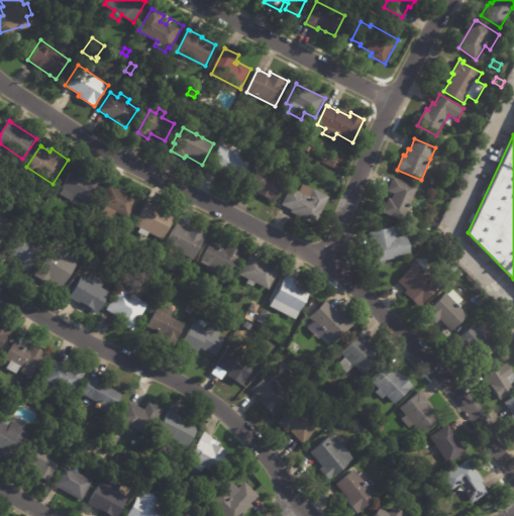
[(222,172),(210,166),(220,145),(231,150),(233,145),(242,150),(239,156),(251,161),(239,185),(227,179),(229,176),(222,172)]
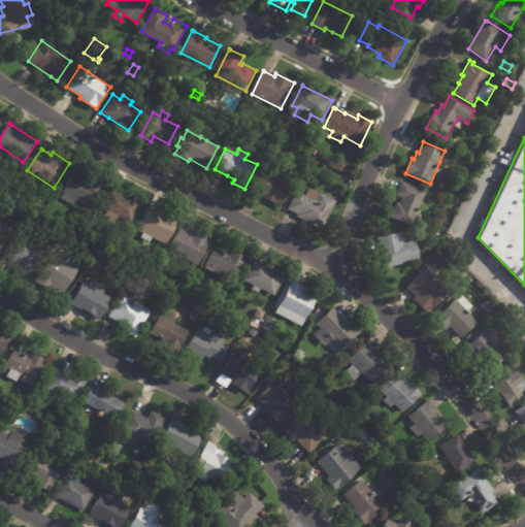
[(263,198),(251,192),(262,169),(291,184),(280,206),(263,198)]
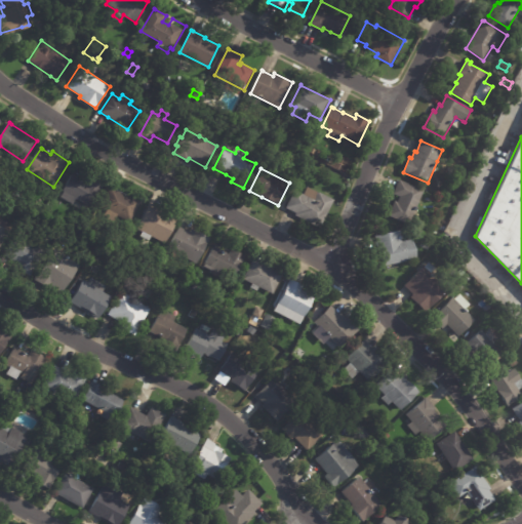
[(76,173),(87,180),(90,175),(105,184),(89,210),(63,196),(65,192),(63,191),(73,172),(76,173)]
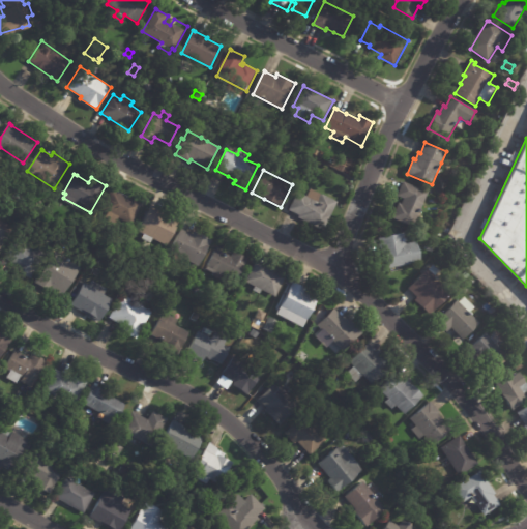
[(420,213),(415,227),(393,217),(400,203),(402,204),(405,199),(398,196),(404,181),(429,192),(420,213)]
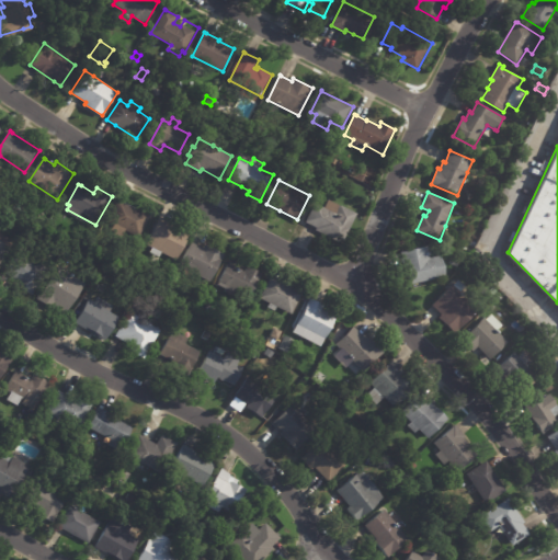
[(123,201),(151,214),(140,236),(109,219),(118,198),(123,201)]
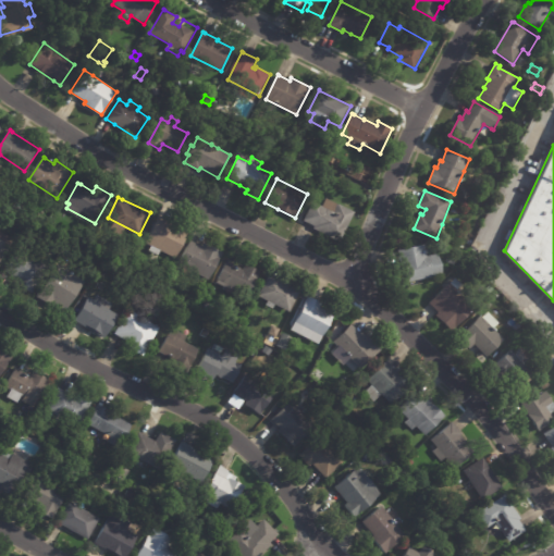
[(316,230),(314,229),(316,226),(305,221),(314,201),(323,207),(328,198),(355,212),(341,242),(316,230)]
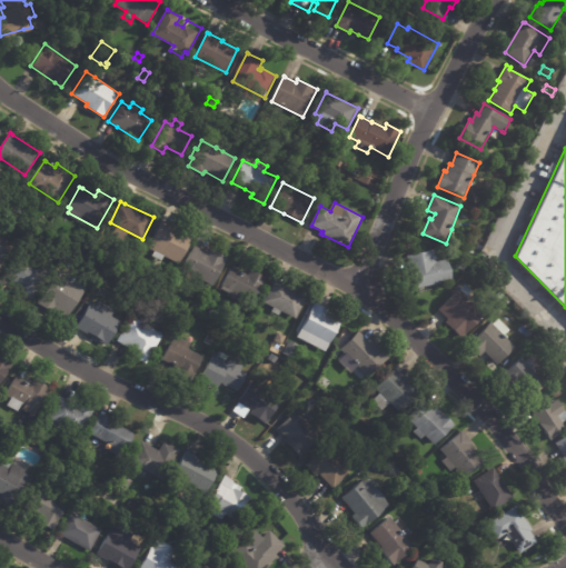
[(164,222),(174,228),(172,229),(186,236),(187,235),(192,237),(180,262),(167,256),(165,260),(154,255),(156,250),(149,247),(161,221),(164,222)]
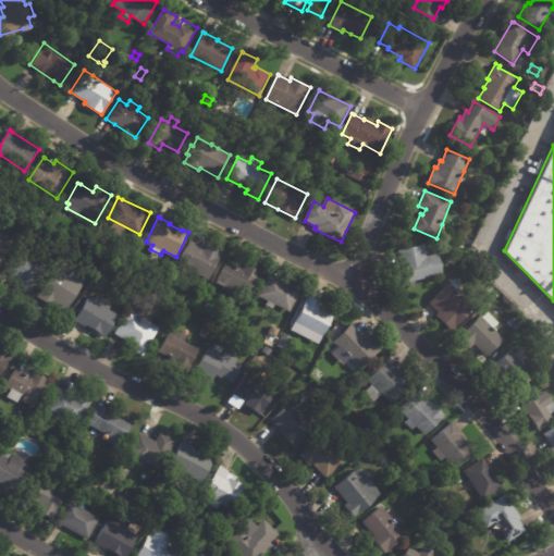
[(95,237),(89,250),(82,246),(88,234),(95,237)]
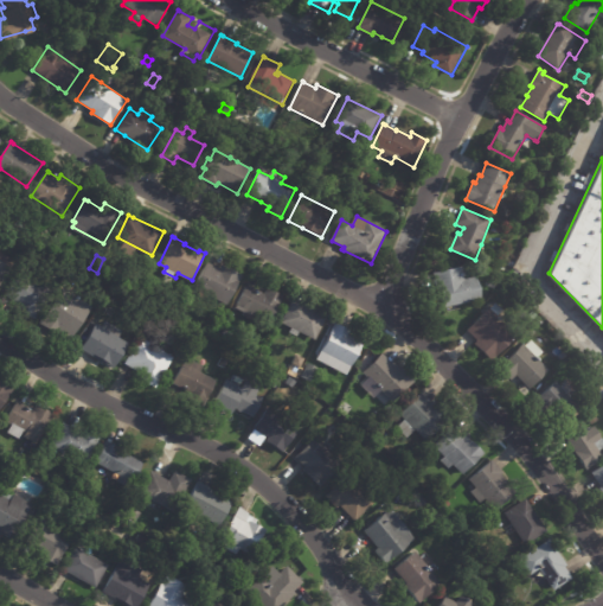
[(0,257),(12,266),(0,284),(0,257)]
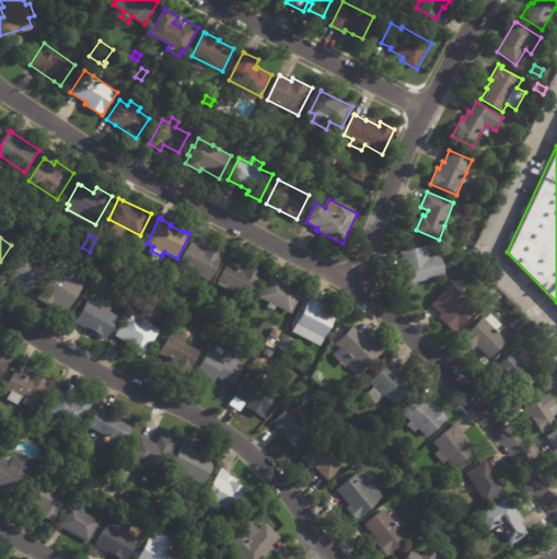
[(194,241),(205,246),(206,243),(224,252),(211,279),(181,264),(193,241),(194,241)]
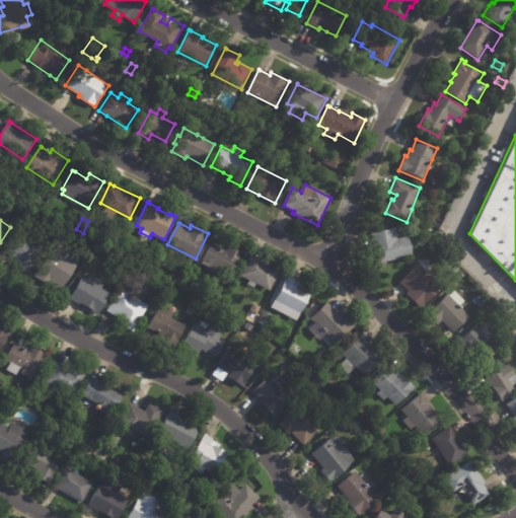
[(396,228),(398,238),(409,236),(413,256),(381,263),(378,246),(374,247),(371,233),(396,228)]
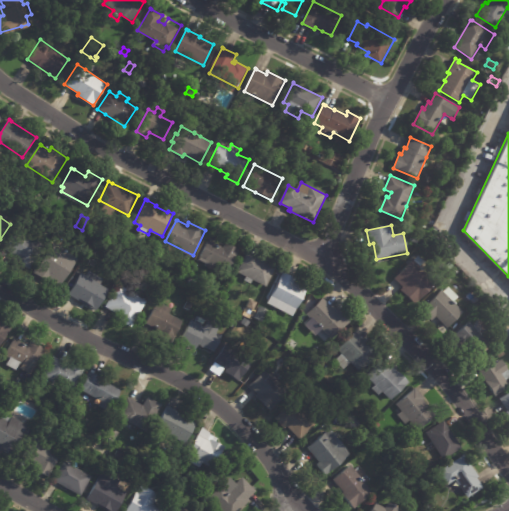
[(14,258),(12,257),(14,254),(4,247),(18,226),(45,244),(29,268),(14,258)]
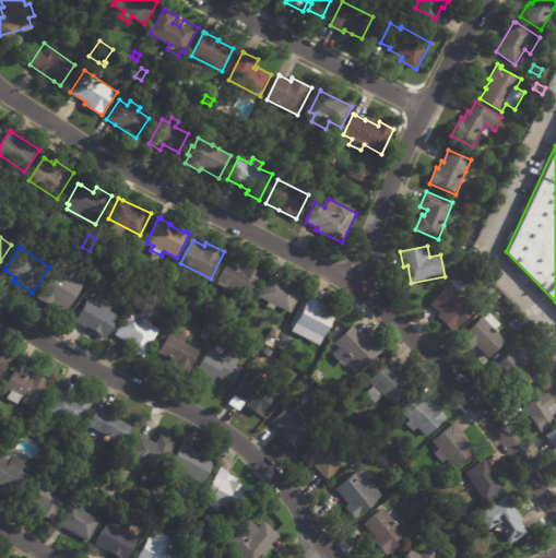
[(232,262),(244,269),(246,263),(262,271),(250,294),(240,289),(237,295),(224,288),(227,283),(219,279),(227,261),(232,262)]
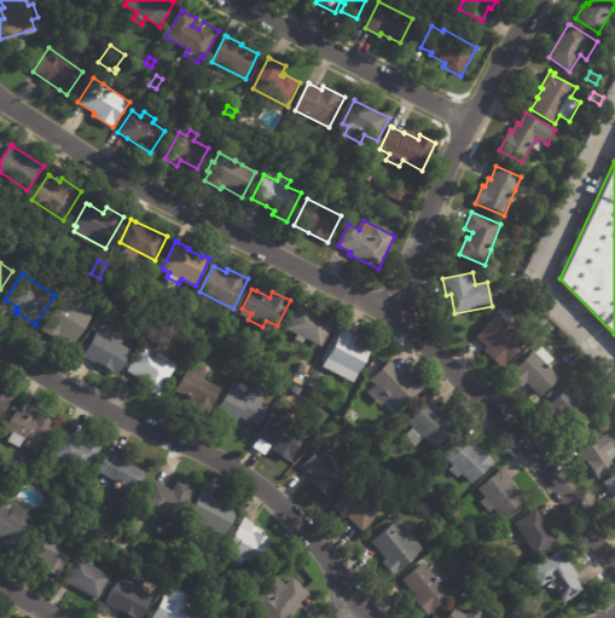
[(81,334),(74,345),(62,336),(59,339),(42,328),(65,293),(96,312),(81,334)]
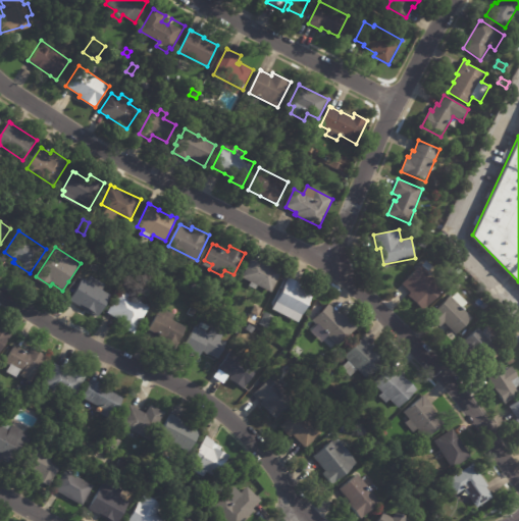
[(256,258),(282,271),(272,291),(259,283),(257,288),(250,284),(252,280),(243,276),(253,256),(256,258)]
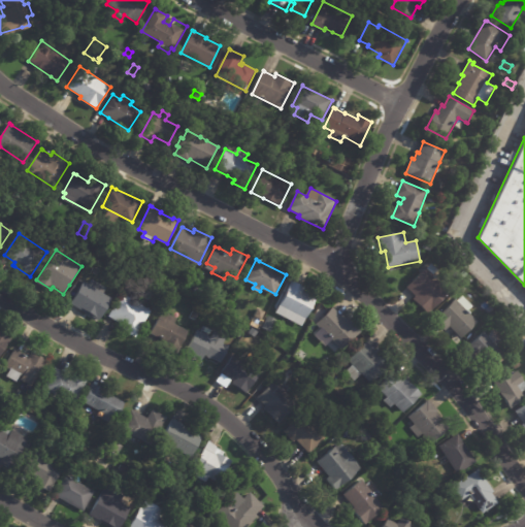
[(438,269),(439,269),(433,275),(449,291),(450,290),(454,294),(449,298),(447,296),(428,315),(414,300),(417,297),(407,288),(426,267),(428,268),(432,263),(438,269)]
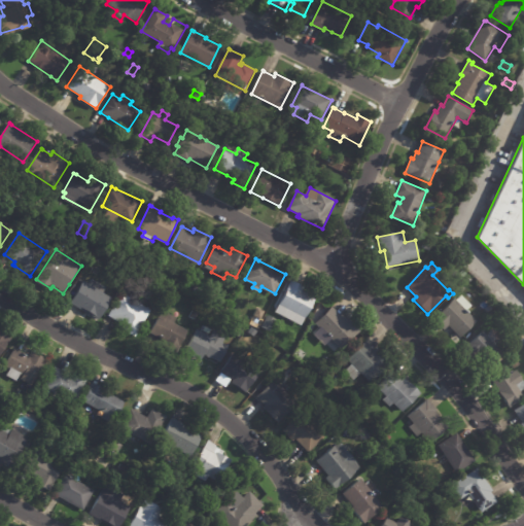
[(294,280),(306,285),(304,290),(316,296),(305,318),(301,316),(299,320),(281,312),(283,308),(279,306),(292,279),(294,280)]
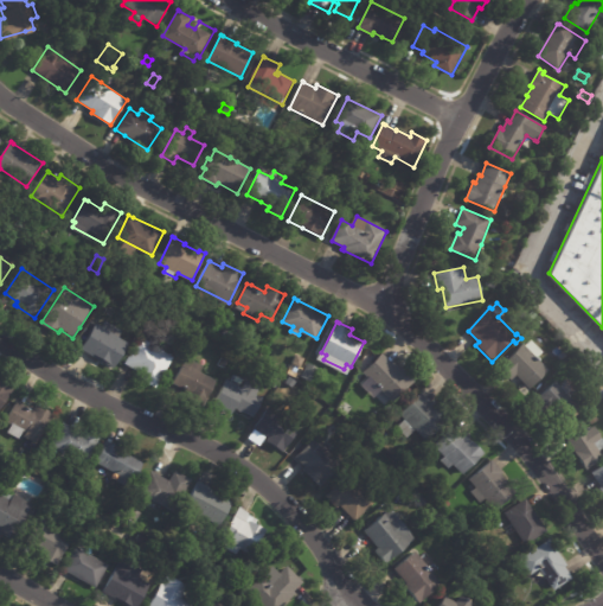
[(108,329),(129,342),(114,367),(82,348),(97,323),(108,329)]
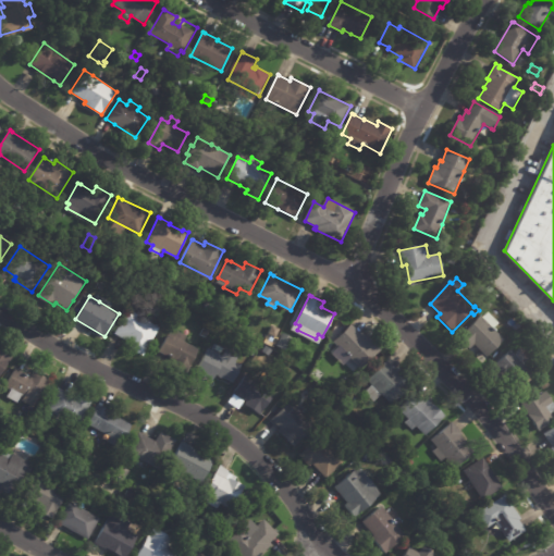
[(144,317),(159,326),(143,354),(124,342),(125,338),(114,332),(131,306),(145,314),(144,317)]
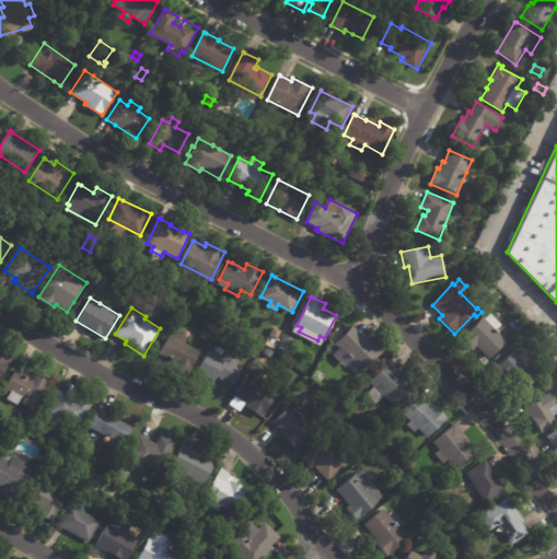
[(470,349),(461,340),(483,317),(508,341),(490,359),(478,347),(473,352),(470,349)]
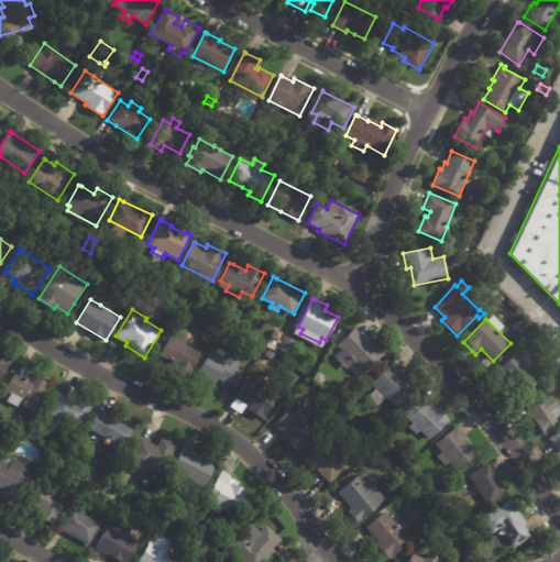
[(358,328),(369,340),(371,337),(385,352),(364,372),(355,362),(350,367),(337,354),(342,349),(337,343),(355,326),(358,328)]
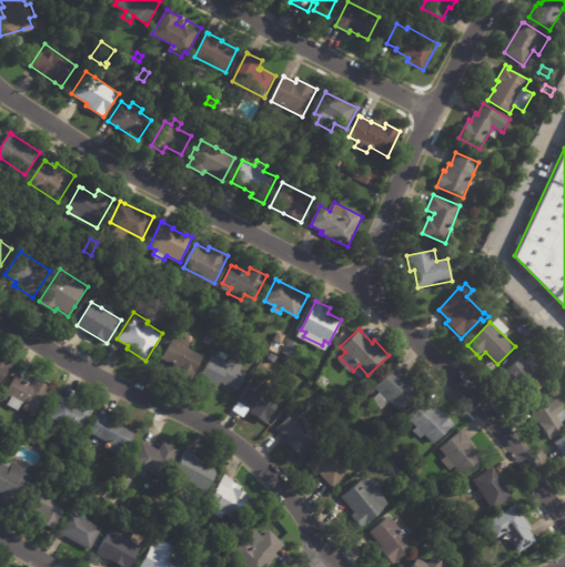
[(171,362),(163,358),(174,333),(193,342),(190,348),(203,355),(194,373),(171,362)]
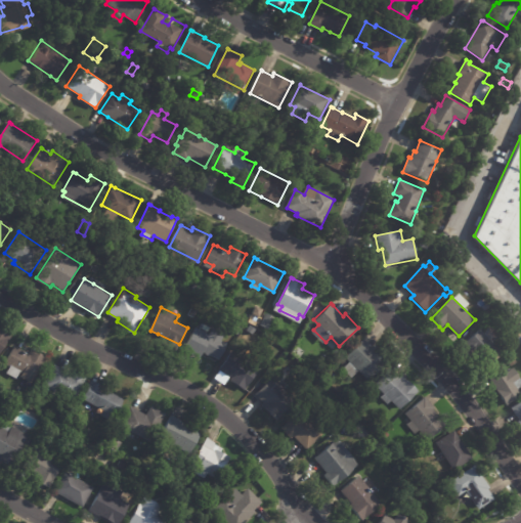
[(192,307),(199,310),(194,316),(189,314),(192,307)]
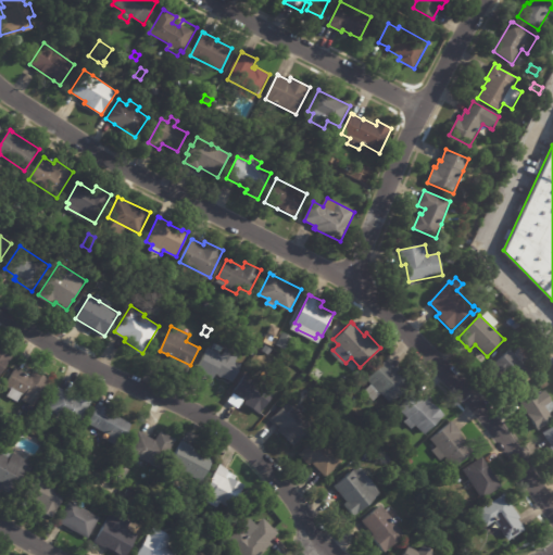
[(283,331),(291,336),(285,349),(276,343),(283,331)]
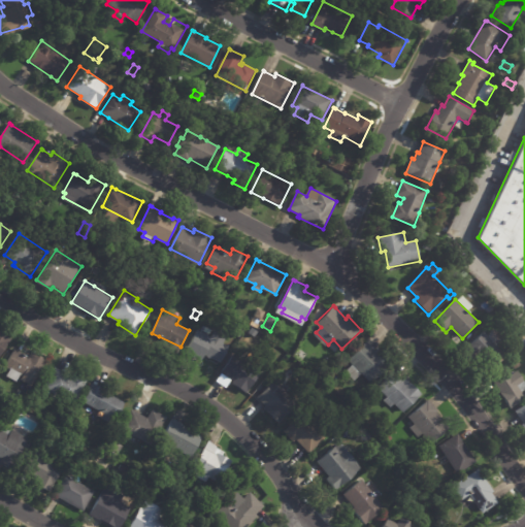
[(199,356),(186,350),(197,328),(211,336),(215,329),(227,335),(223,341),(229,344),(220,361),(204,353),(202,358),(199,356)]
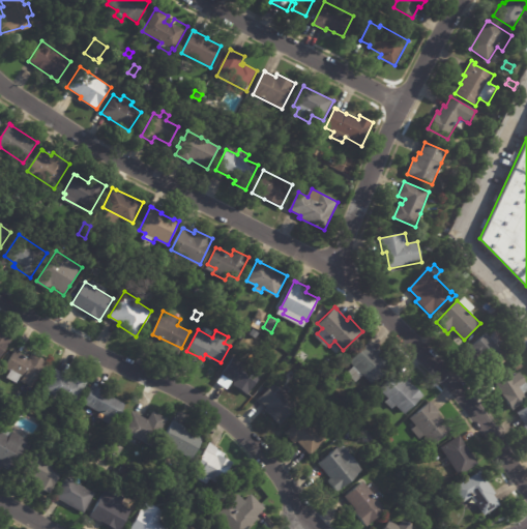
[(257,329),(266,335),(263,340),(255,332),(257,329)]
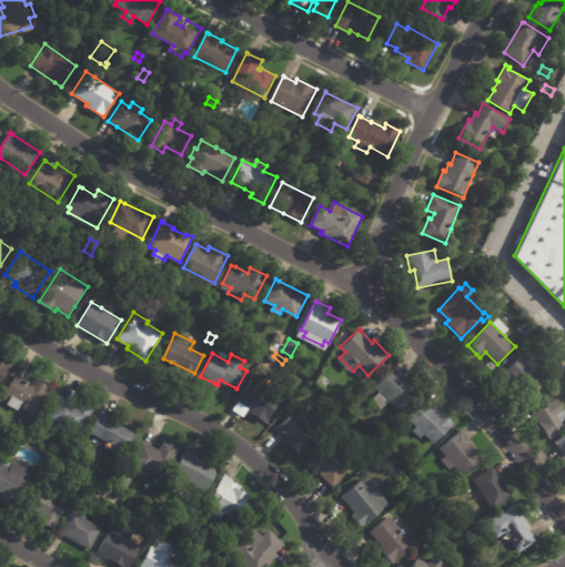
[(0,354),(13,364),(0,383),(0,354)]
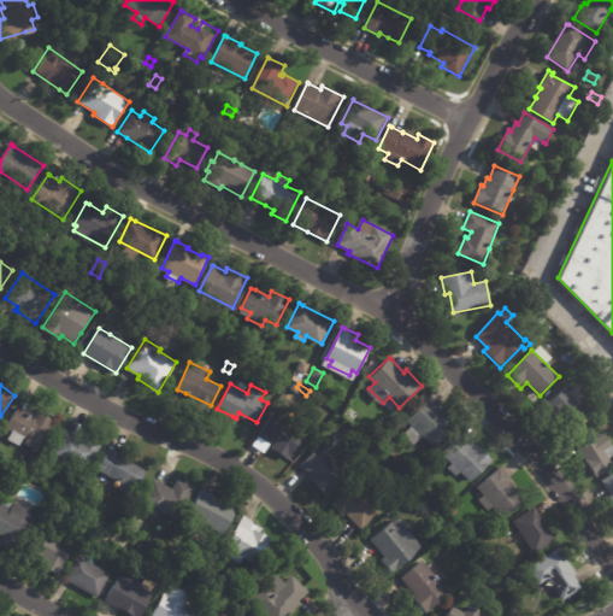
[(561,418),(560,416),(554,422),(543,409),(566,387),(571,393),(577,387),(587,399),(582,404),(591,415),(573,430),(561,418)]
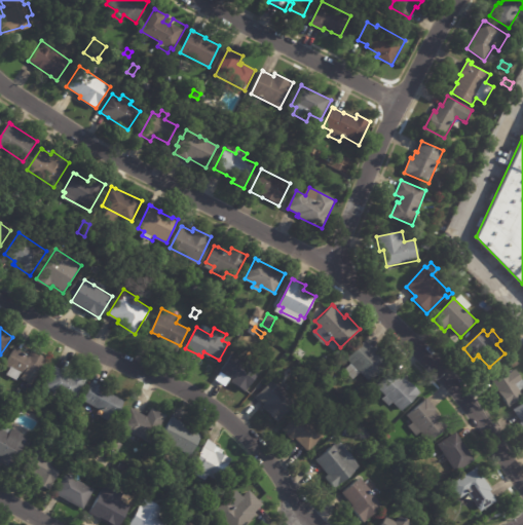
[(367,341),(387,362),(370,380),(361,371),(355,378),(345,369),(351,362),(347,358),(365,339),(367,341)]
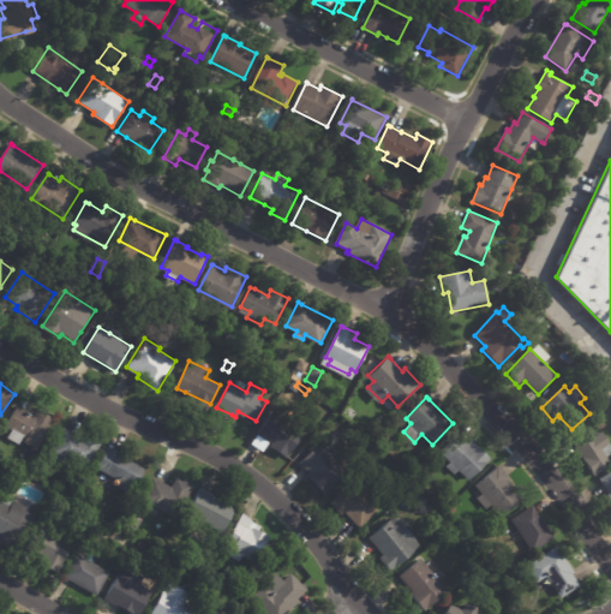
[(598,406),(610,397),(610,404),(601,411),(598,406)]
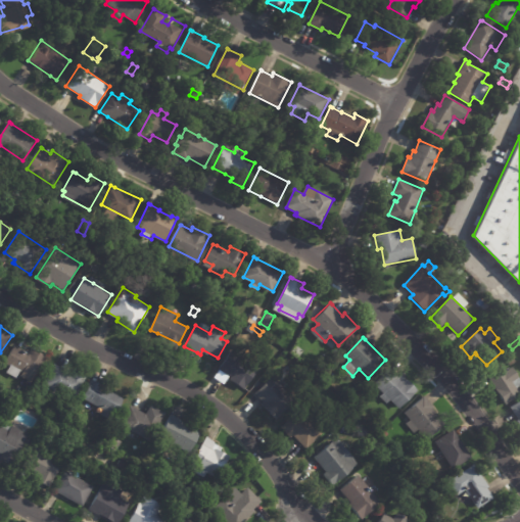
[(296,347),(299,342),(306,346),(303,351),(296,347)]
